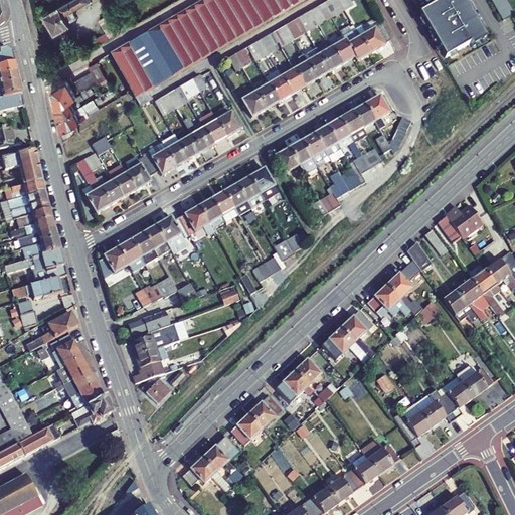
[(68,0),(51,11),(52,12),(45,16),(54,33),(69,24),(68,22),(75,18),(71,10),(89,0),(68,0)]
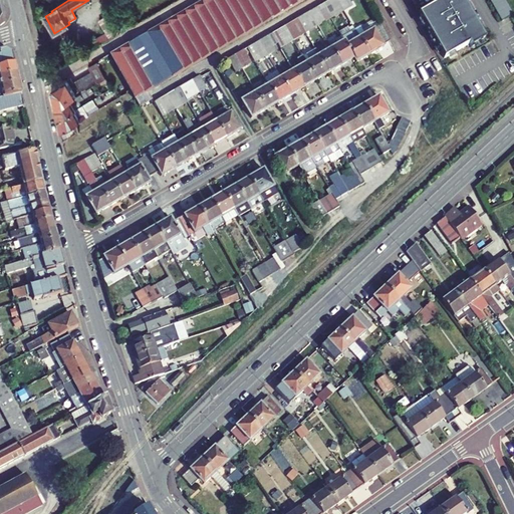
[(203,0),(147,33),(166,66),(159,70),(161,72),(154,77),(156,80),(159,85),(161,84),(173,76),(186,69),(207,57),(228,44),(241,37),(253,30),(266,23),(278,15),(291,8),(303,1),(304,0),(203,0)]
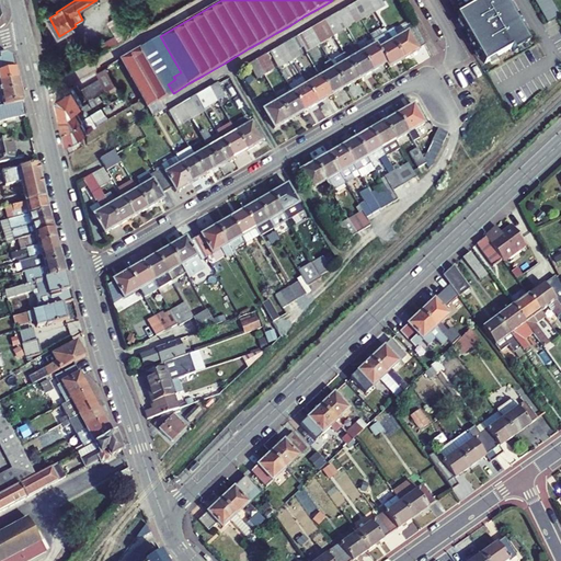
[(367,0),(359,0),(352,6),(361,20),(374,12),(367,0)]
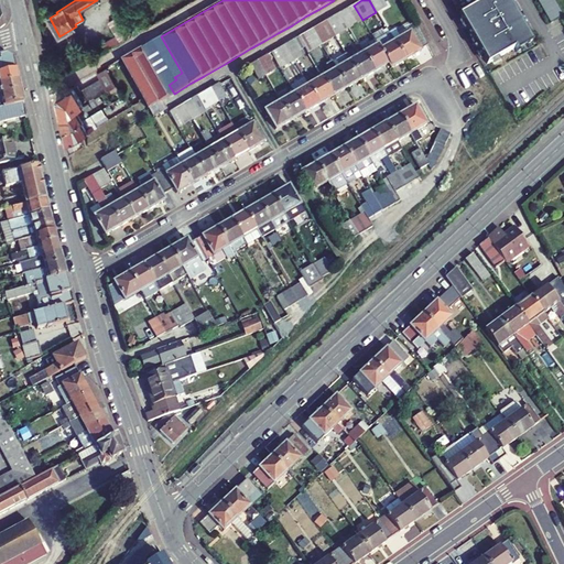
[(382,0),(369,0),(376,12),(387,7),(382,0)]
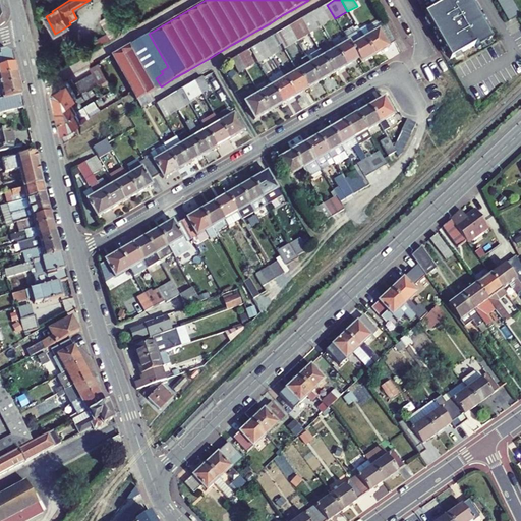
[(469,0),(449,0),(424,14),(450,59),(475,45),(477,48),(493,40),(469,0)]
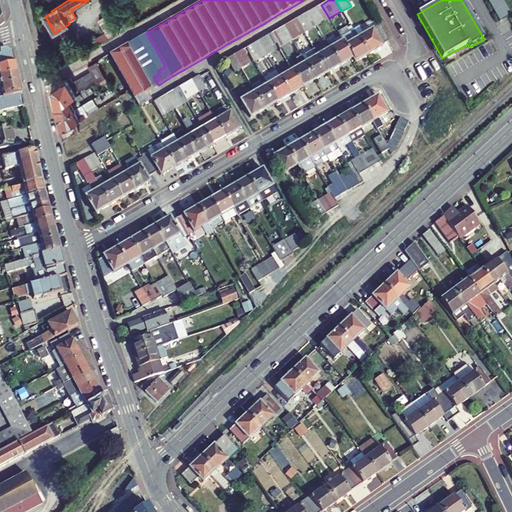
[(501,0),(495,0),(488,5),(500,24),(511,17),(501,0)]
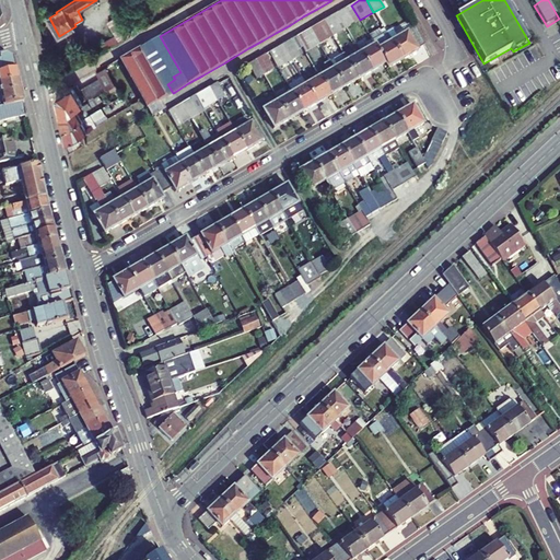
[(351,6),(338,13),(347,27),(360,20),(351,6)]
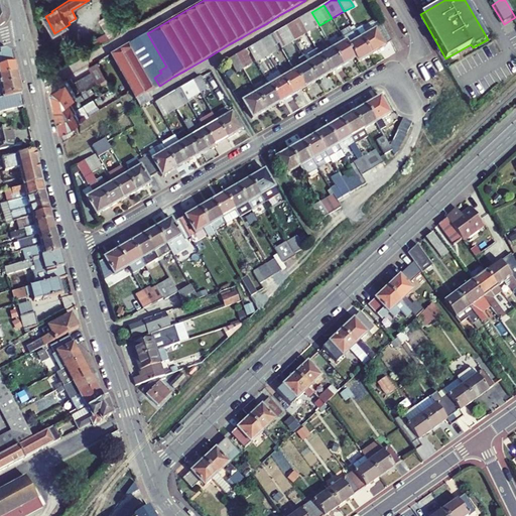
[(311,12),(298,19),(306,33),(319,25),(311,12)]
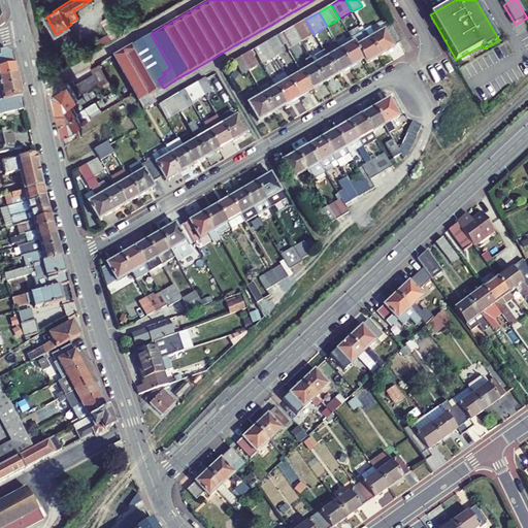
[(123,35),(111,15),(102,21),(109,34),(98,40),(102,46),(123,35)]
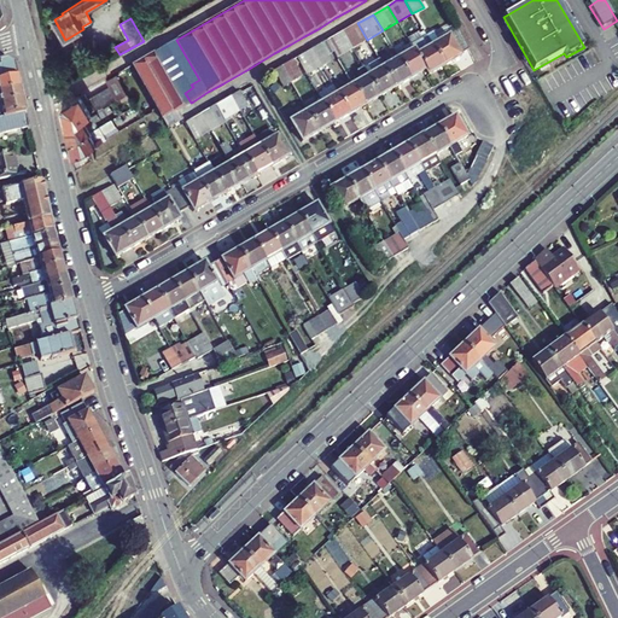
[(357,23),(343,31),(353,48),(367,40),(357,23)]
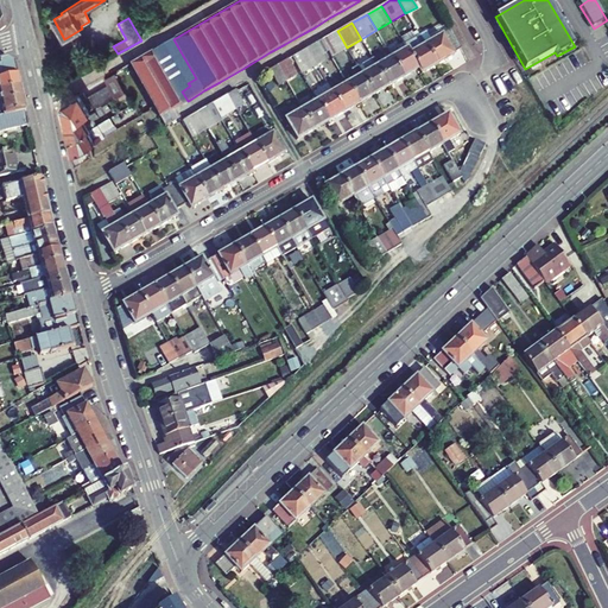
[(453,55),(460,50),(451,30),(431,40),(426,31),(419,36),(419,37),(436,65),(454,56),(453,55)]
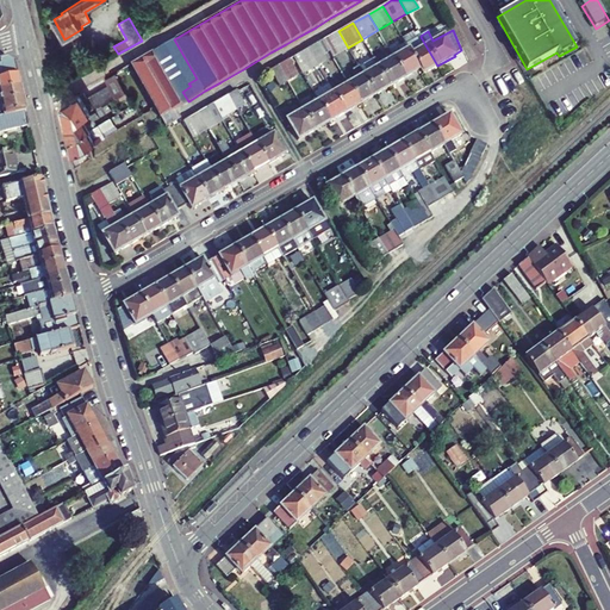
[(330,51),(332,57),(348,48),(338,31),(323,39),(330,51)]
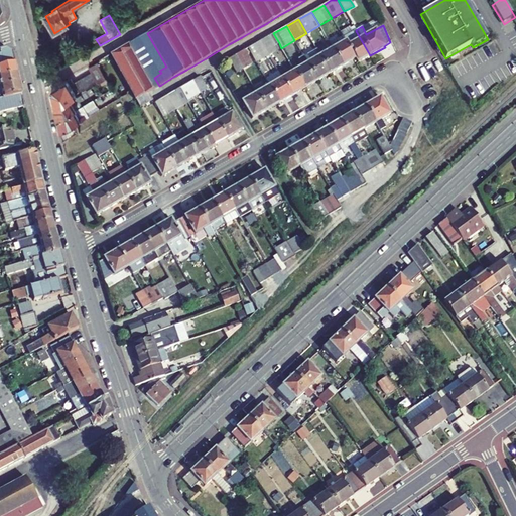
[(356,31),(343,38),(355,58),(358,63),(370,55),(356,31)]
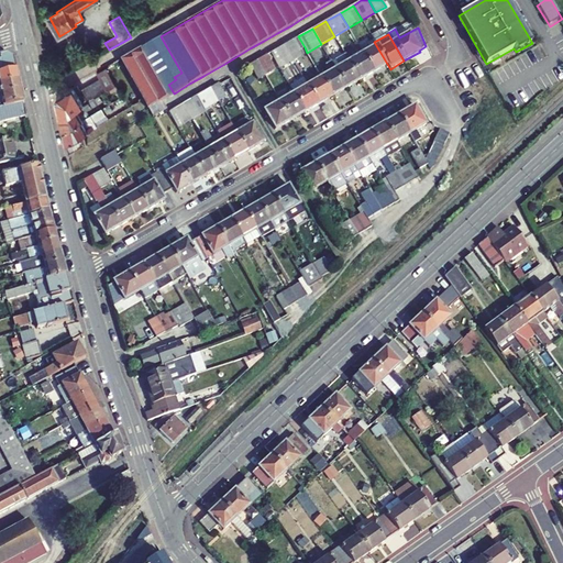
[(298,51),(305,47),(298,36),(284,45),(294,61),(301,56),(298,51)]
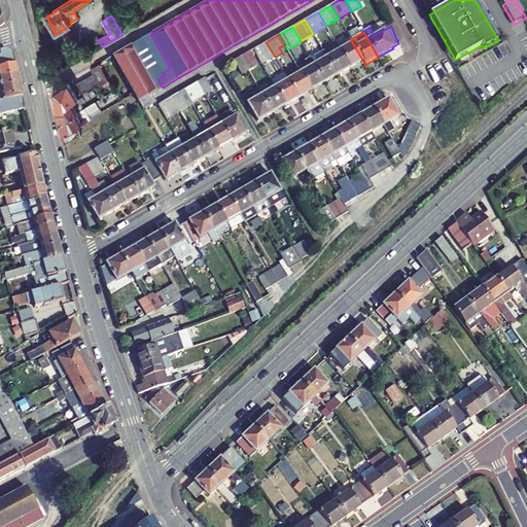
[(349,38),(337,45),(350,67),(362,60),(350,39),(349,38)]
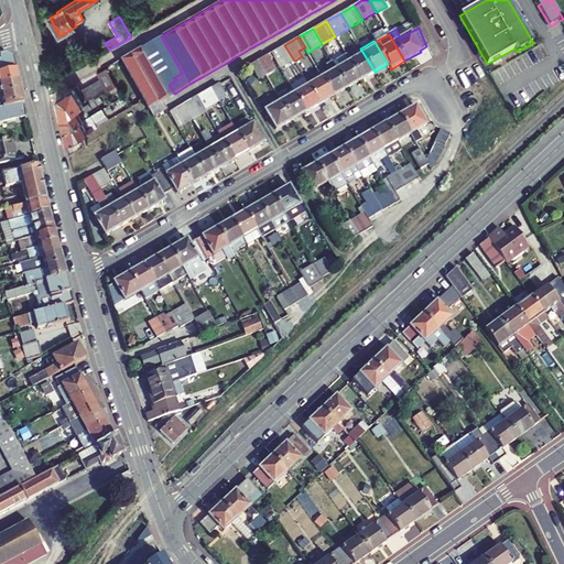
[(139,50),(120,61),(142,99),(148,109),(149,108),(162,100),(167,97),(164,91),(153,73),(162,67),(154,54),(153,55),(148,44),(139,50)]
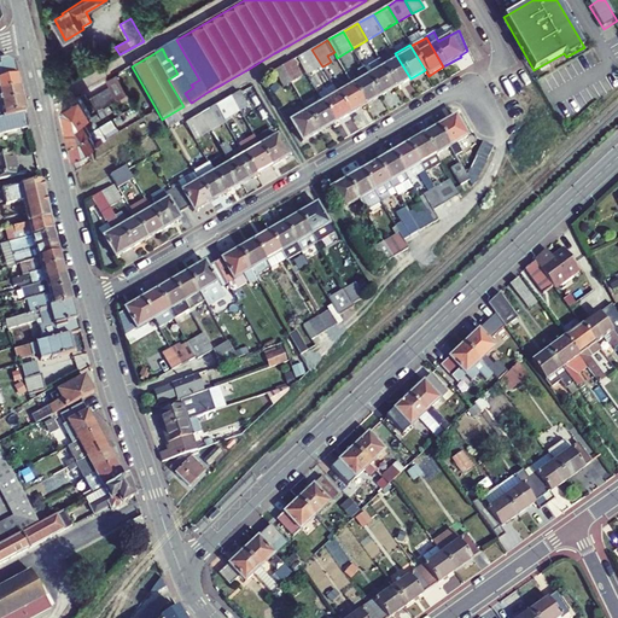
[(307,75),(322,66),(312,50),(297,58),(307,75)]
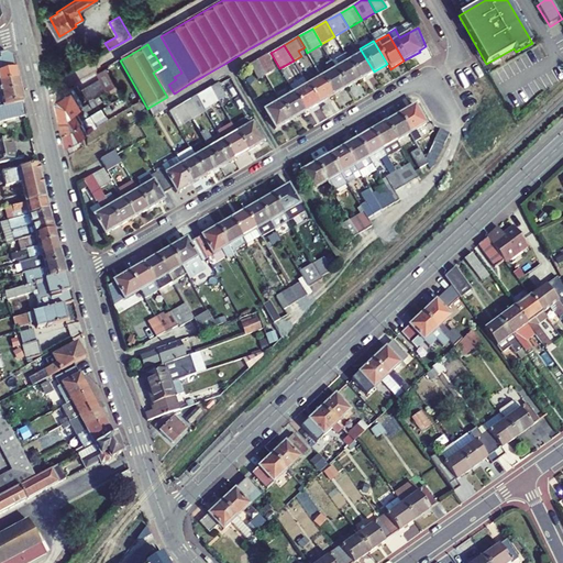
[(359,46),(345,54),(360,80),(374,72),(360,48),(359,46)]
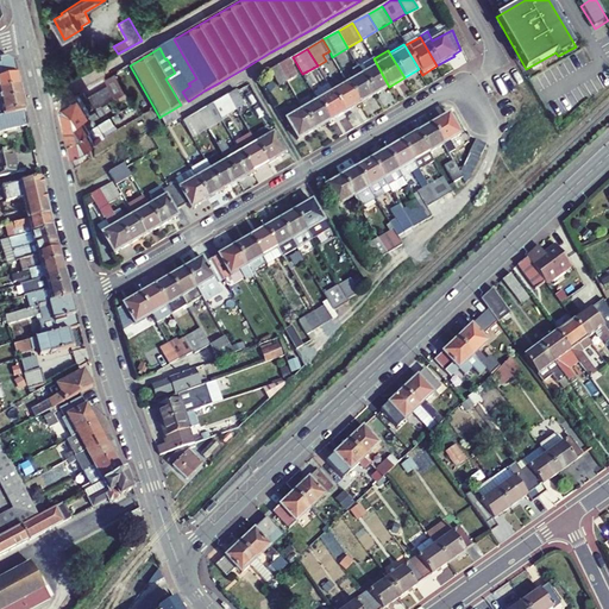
[(0,81),(18,77),(14,63),(7,58),(0,60),(0,81)]
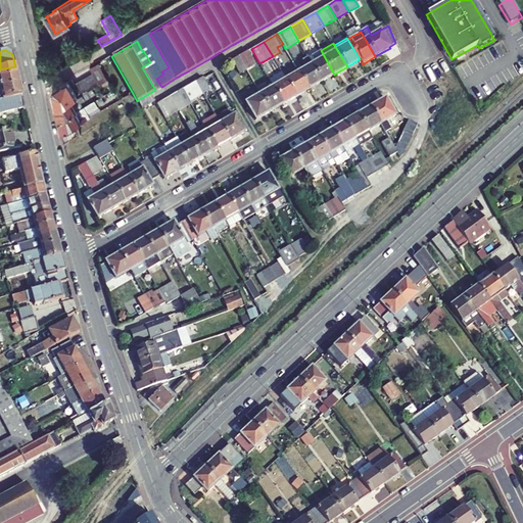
[(321,50),(307,58),(322,82),(334,75),(321,50)]
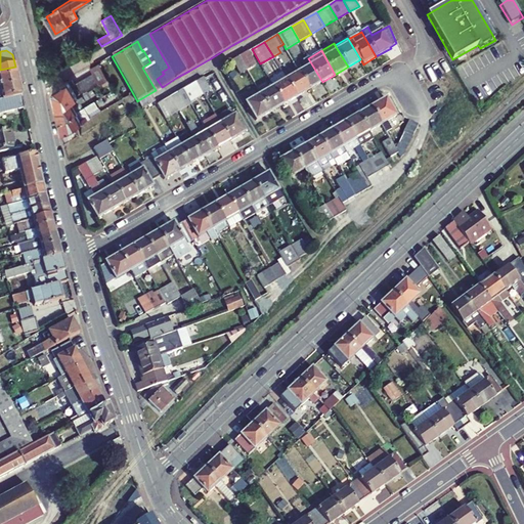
[(248,51),(238,56),(247,70),(256,64),(248,51)]
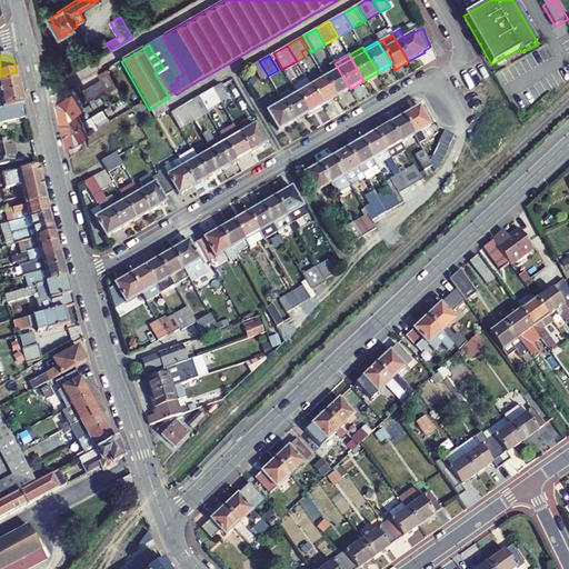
[(260,80),(268,76),(259,61),(252,66),(260,80)]
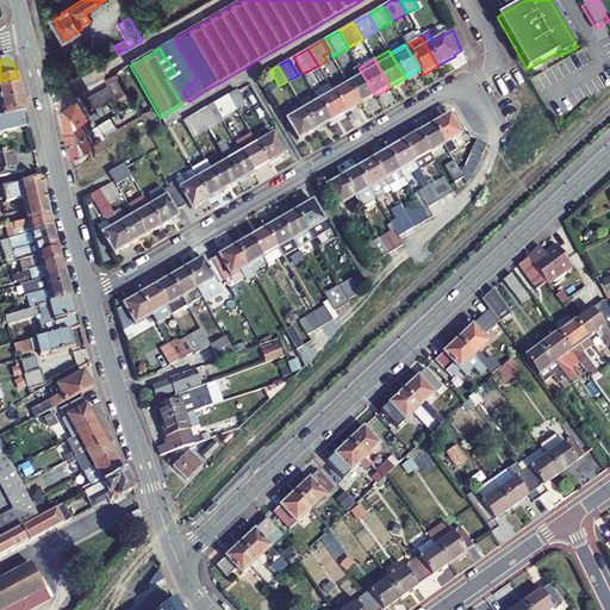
[(358,79),(348,83),(360,104),(375,95),(359,68),(359,67),(353,70),(358,79)]
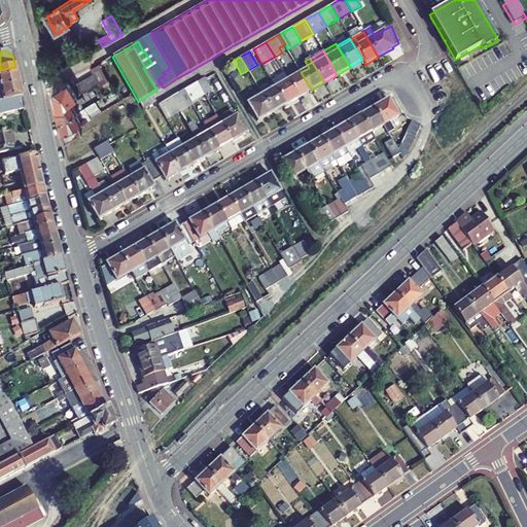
[(108,80),(99,64),(91,69),(93,73),(100,85),(102,83),(104,86),(110,83),(108,80)]
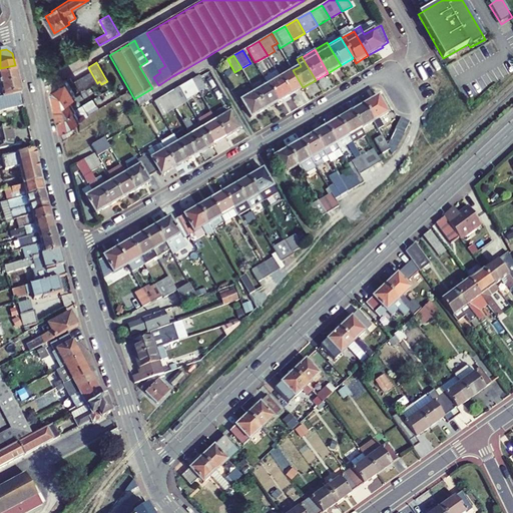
[(15,65),(0,68),(0,78),(17,74),(15,65)]
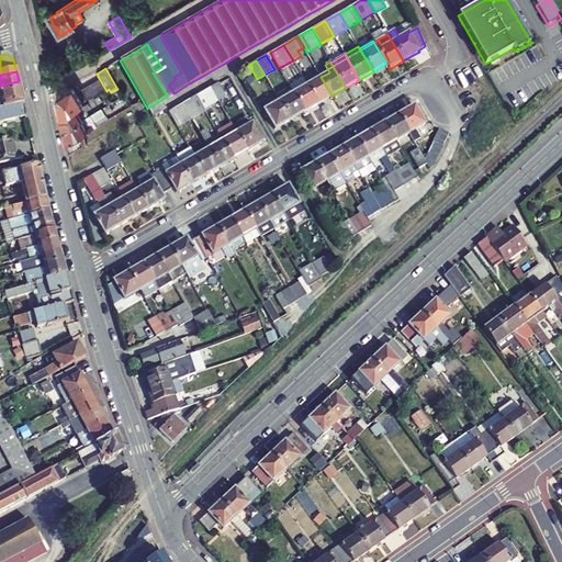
[(321,77),(307,85),(318,104),(332,96),(321,77)]
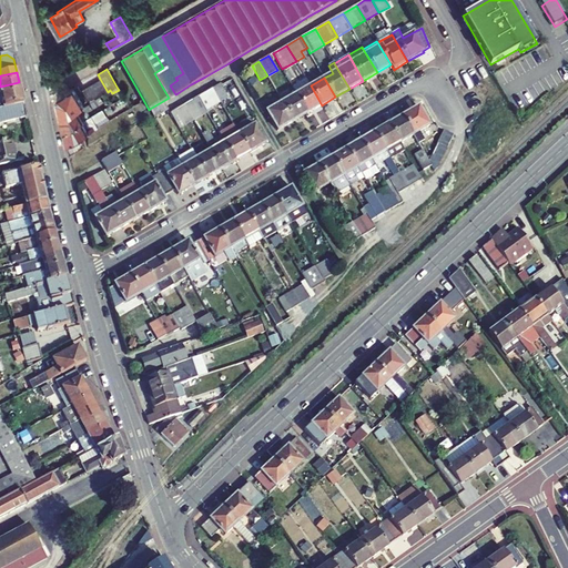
[(108,92),(100,79),(94,83),(101,95),(108,92)]
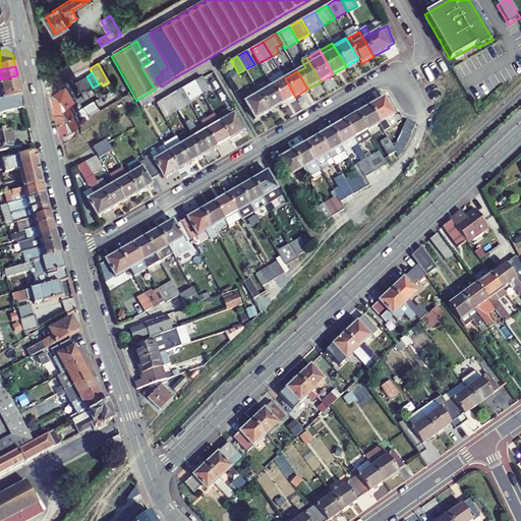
[(17,75),(0,79),(0,90),(19,85),(17,75)]
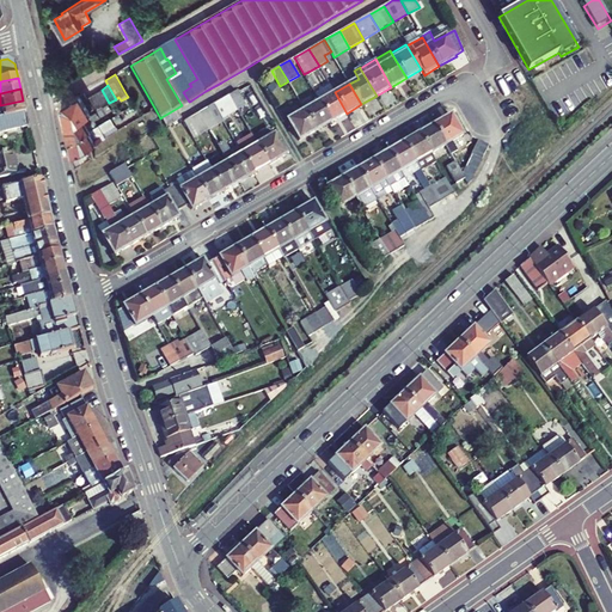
[(109,103),(102,90),(95,93),(103,106),(108,103),(109,103)]
